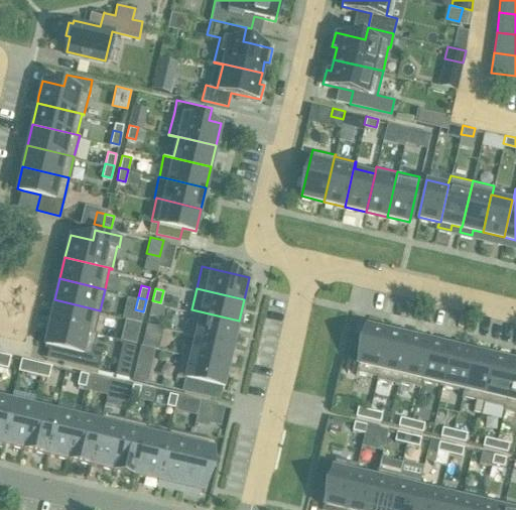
[(54,299),(50,322),(97,332),(97,331),(95,331),(100,310),(54,299)]
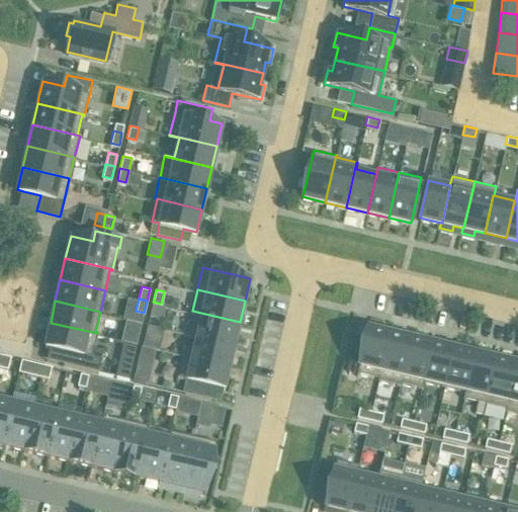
[(194,313),(189,333),(235,343),(240,322),(192,311),(192,312),(194,313)]
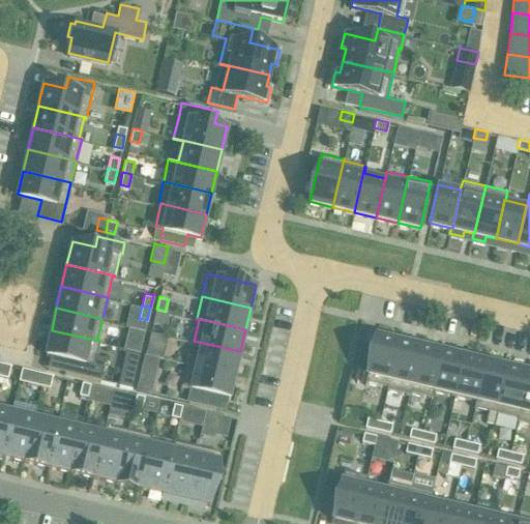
[(52,330),(46,352),(69,358),(66,370),(66,372),(101,380),(102,379),(107,359),(96,356),(96,352),(99,341),(52,330)]
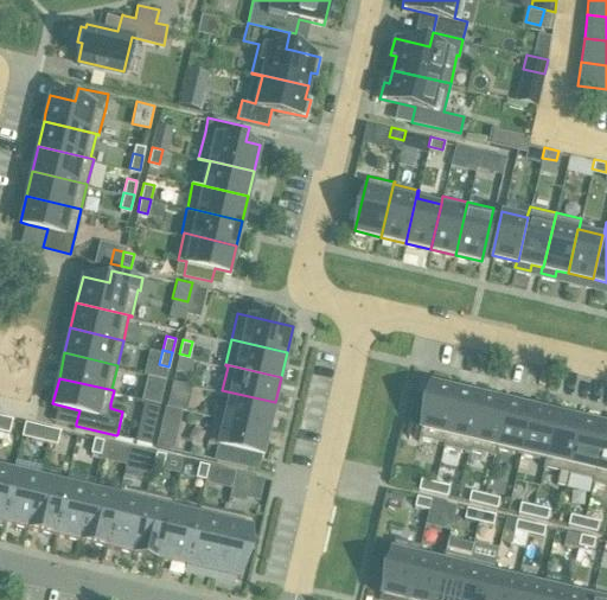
[(430,382),(419,434),(442,440),(442,444),(443,444),(457,389),(430,382)]
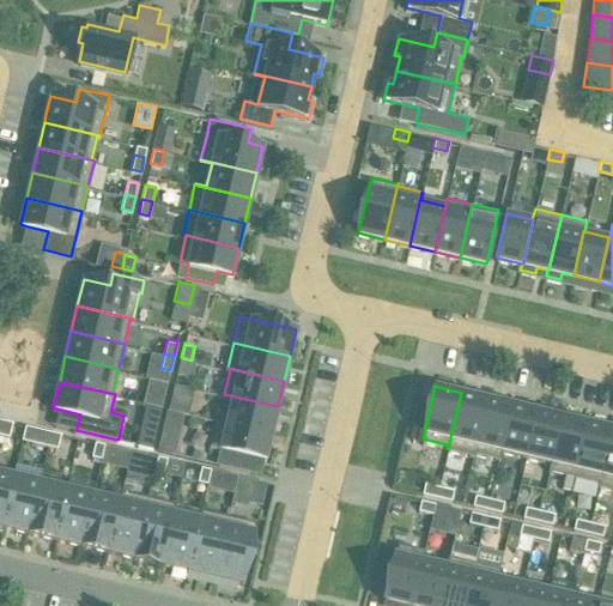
[(156,389),(152,404),(162,406),(165,392),(156,389)]
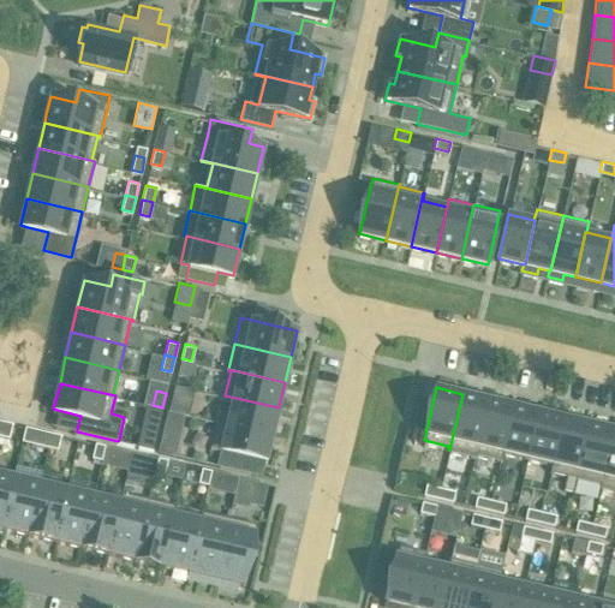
[(463,394),(449,449),(475,456),(488,399),(463,394)]
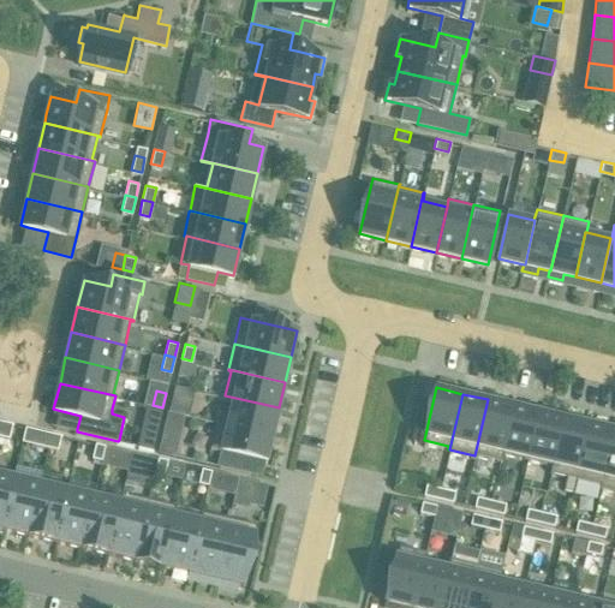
[(216,418),(216,419),(273,433),(279,407),(225,395),(225,397),(233,399),(228,422),(216,418)]
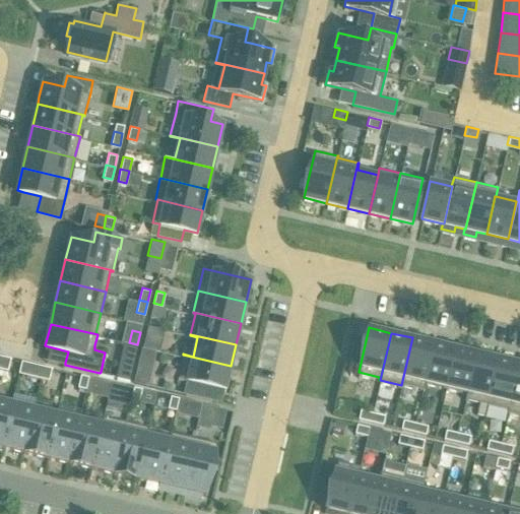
[(412,337),(401,385),(402,385),(402,383),(424,388),(434,342),(412,337)]
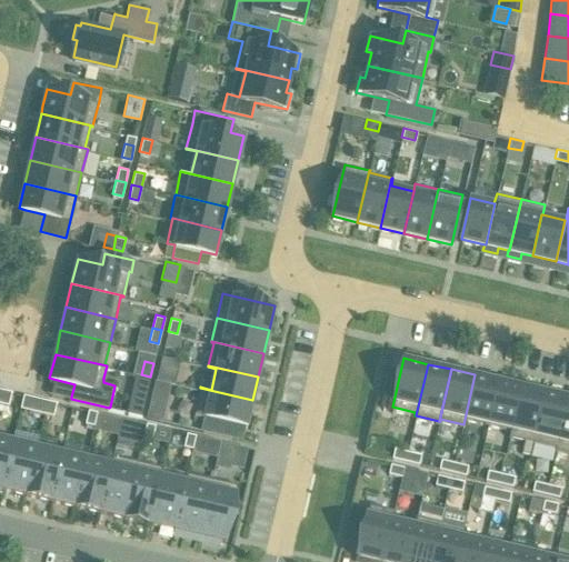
[(475,374),(463,424),(466,417),(488,422),(498,380),(475,374)]
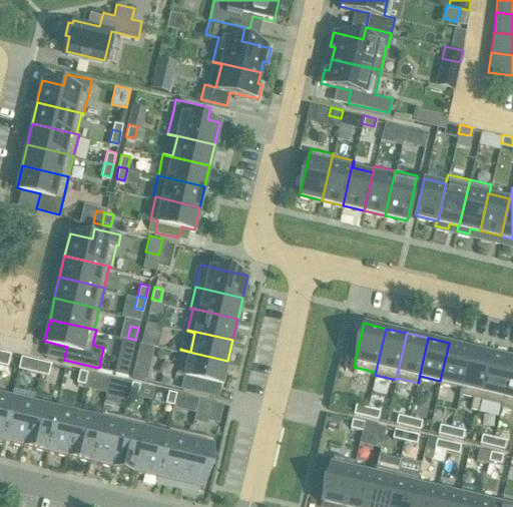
[(449,343),(440,381),(460,385),(459,392),(460,393),(470,348),(449,343)]
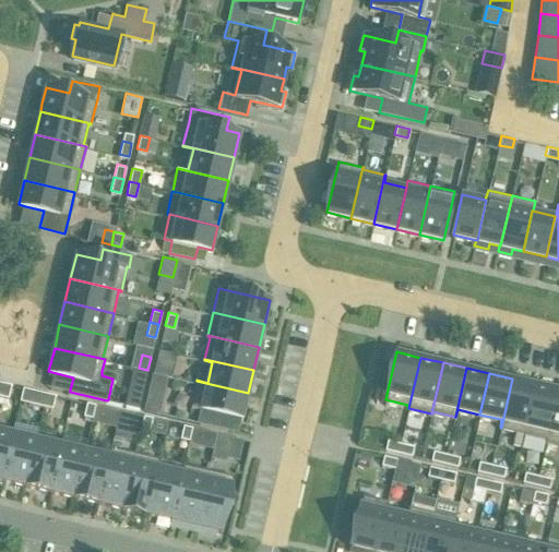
[(512,379),(501,428),(516,431),(513,443),(521,445),(524,432),(535,384),(512,379)]
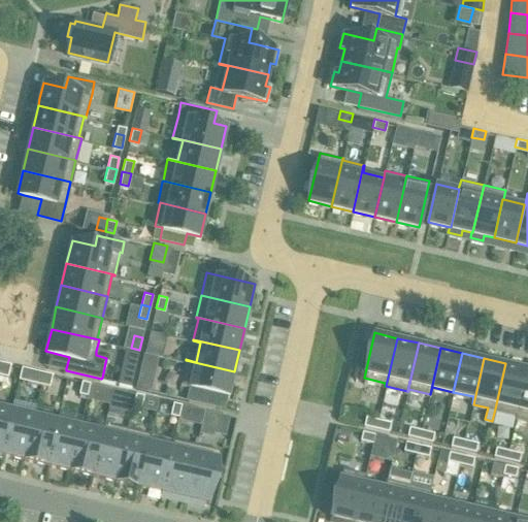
[(0,371),(8,373),(11,362),(10,362),(0,359),(0,371)]
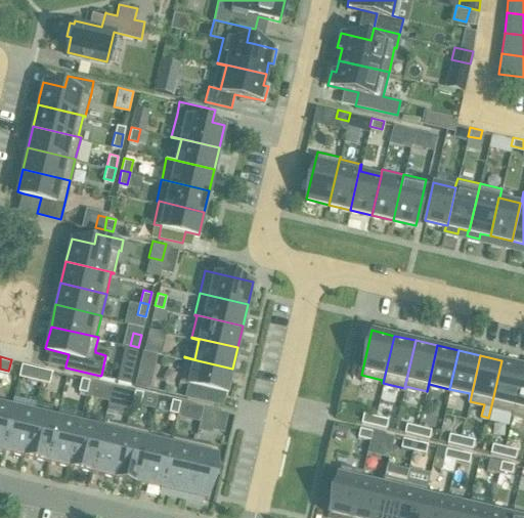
[(184,357),(179,380),(188,383),(185,394),(216,401),(218,390),(226,391),(232,369),(184,357)]
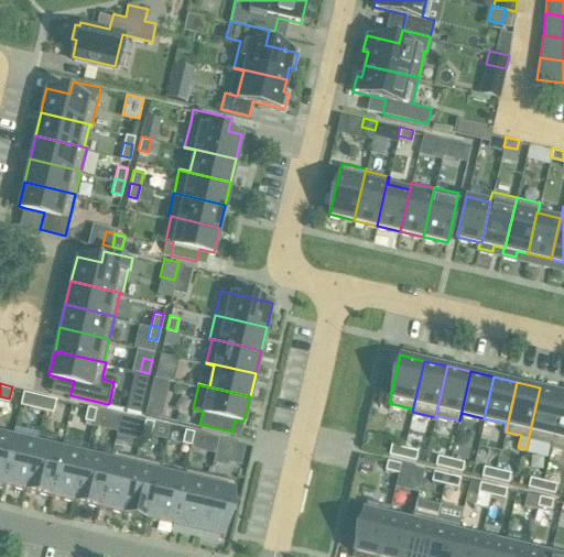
[(540,388),(529,436),(551,441),(550,445),(551,445),(563,393),(540,388)]
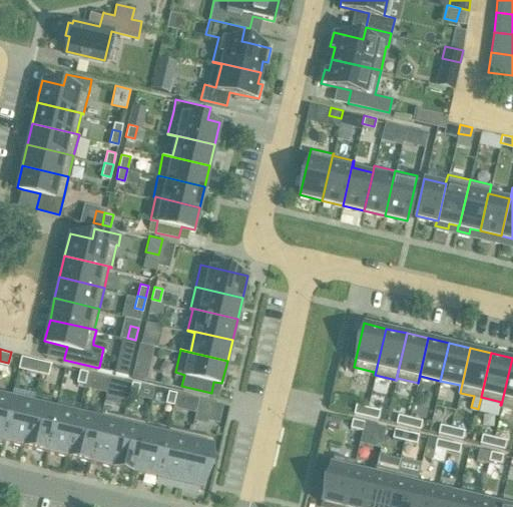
[(35,358),(32,369),(40,371),(43,360),(35,358)]
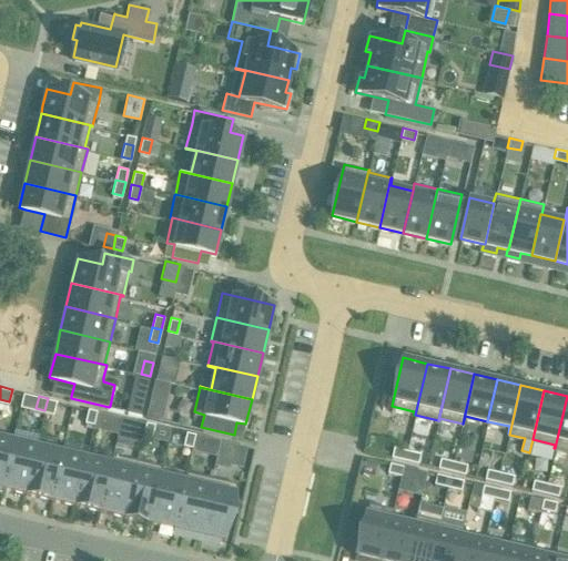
[(567,396),(555,448),(567,450),(567,396)]
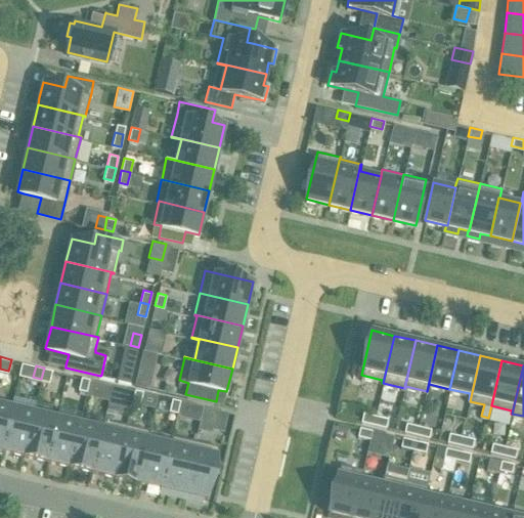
[(44,368),(41,379),(49,381),(52,370),(44,368)]
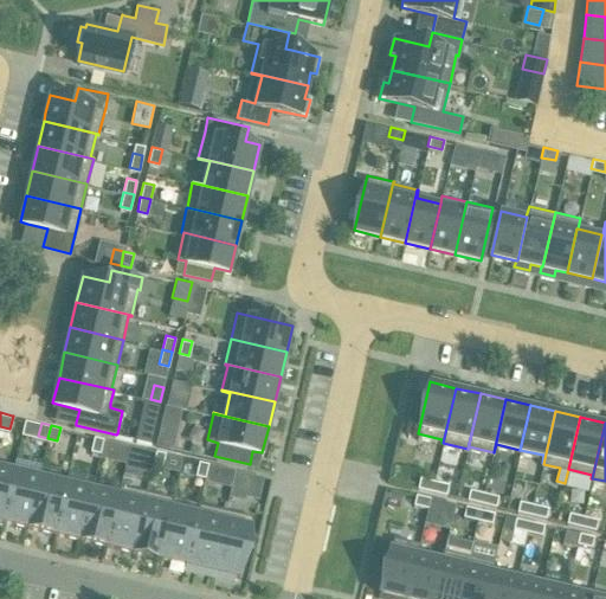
[(162,425),(158,443),(173,446),(176,429),(162,425)]
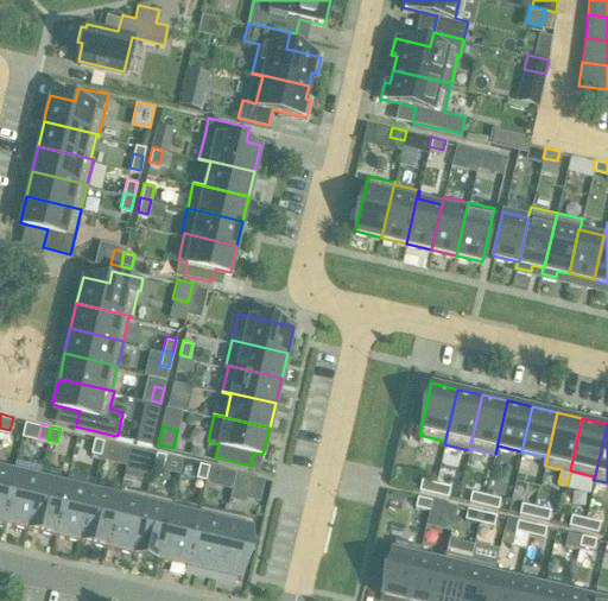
[(94,436),(92,450),(101,453),(103,438),(94,436)]
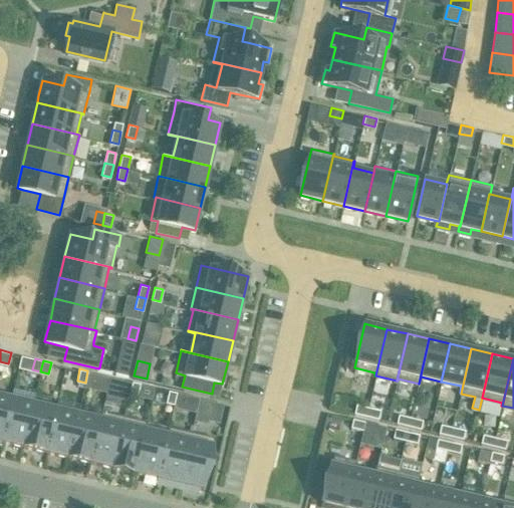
[(133,382),(130,393),(138,395),(140,383),(133,382)]
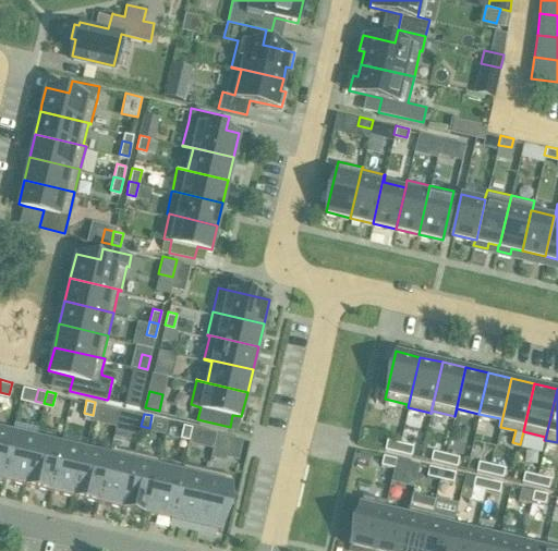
[(183,423),(181,436),(189,438),(192,425),(183,423)]
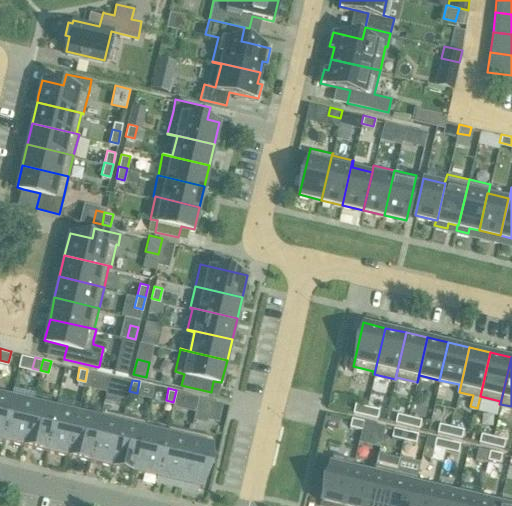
[(0,437),(1,437),(11,397),(0,394),(0,437)]
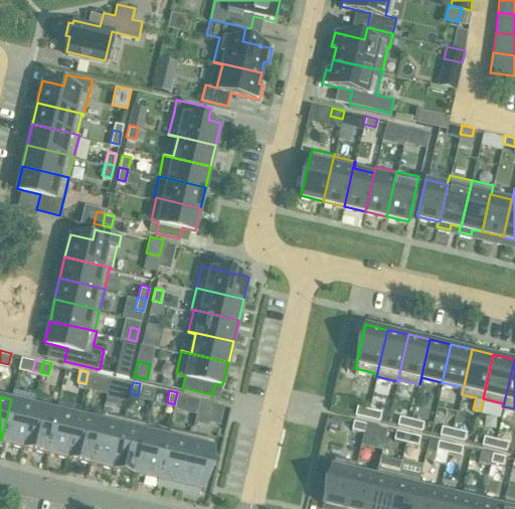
[(200,397),(194,420),(208,423),(214,401),(200,397)]
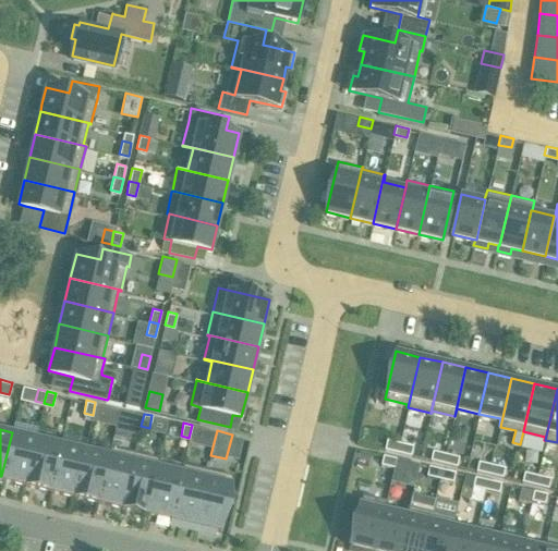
[(12,432),(1,476),(25,482),(36,438),(12,432)]
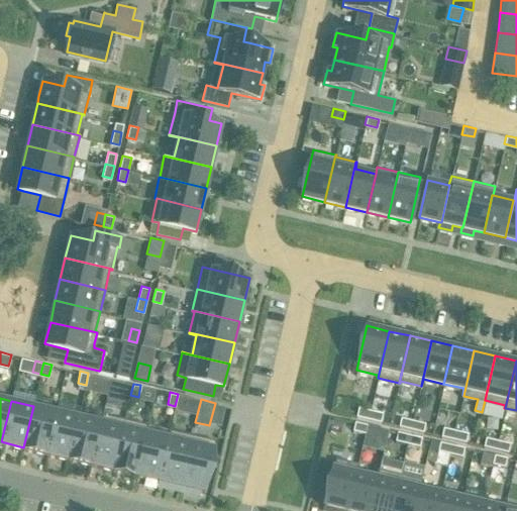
[(33,406),(23,447),(45,452),(56,411),(33,406)]
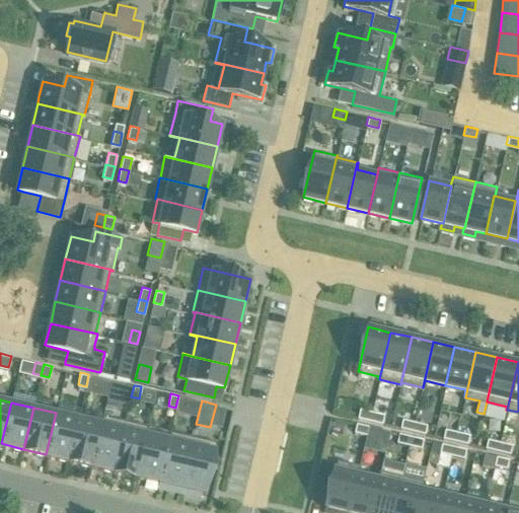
[(360,408),(358,416),(370,419),(372,411),(360,408)]
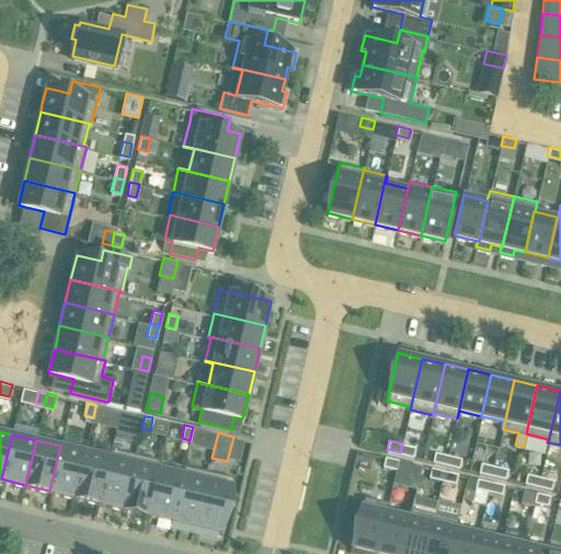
[(402,443),(400,452),(413,456),(415,446),(402,443)]
